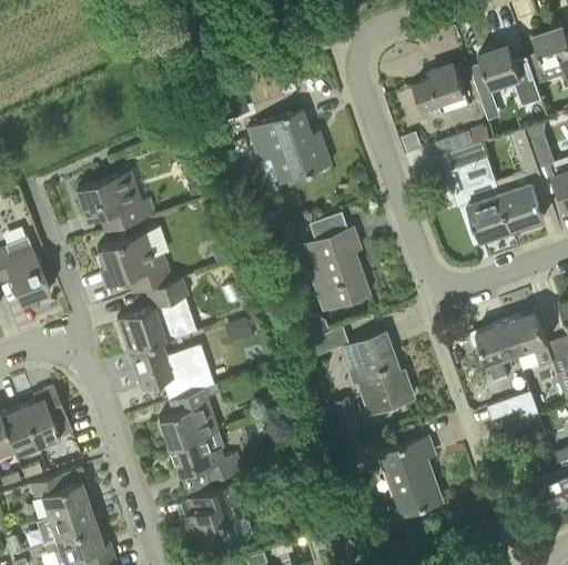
[(561,63),(567,81),(567,37),(564,24),(533,36),(539,53),(527,58),(533,73),(561,63)]
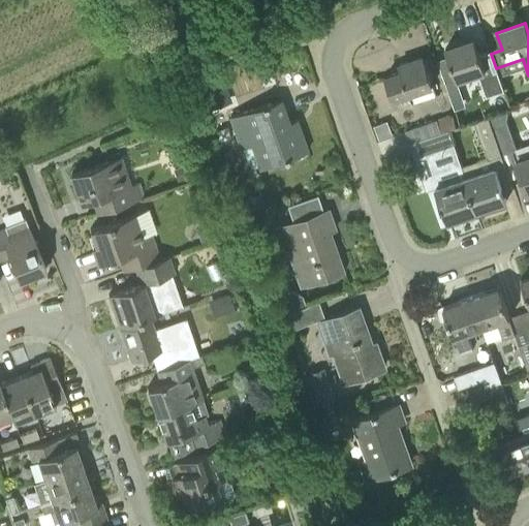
[(505,93),(496,68),(491,54),(480,58),(478,54),(473,41),(445,51),(456,82),(471,76),(473,80),(485,87),(489,85),(493,97),(505,93)]
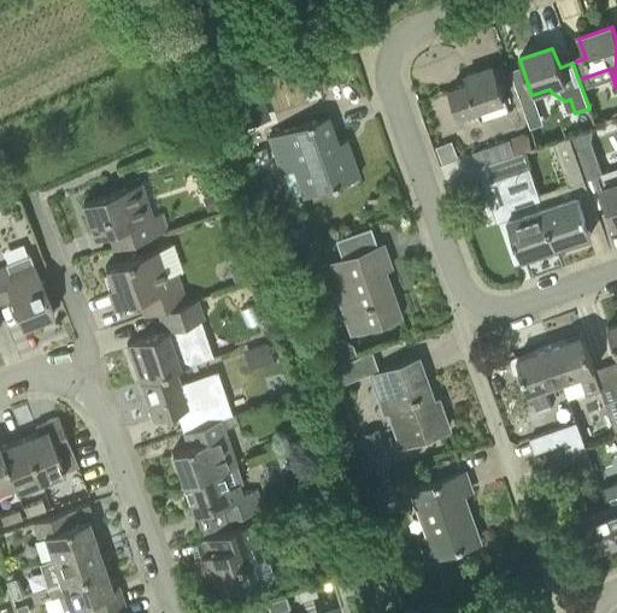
[(460,118),(480,111),(485,122),(509,113),(493,69),(466,78),(469,84),(451,92),(460,118)]
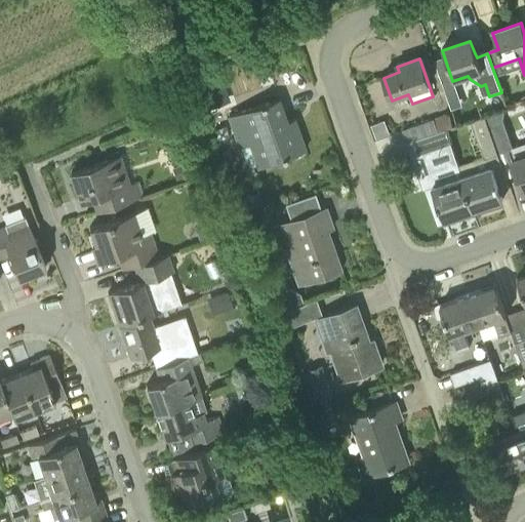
[(201,93),(208,112),(230,104),(224,85),(201,93)]
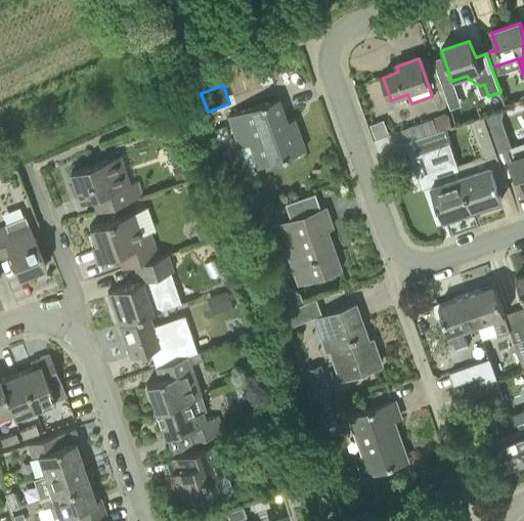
[(263,105),(228,118),(236,141),(251,136),(262,165),(281,159),(281,160),(304,153),(296,128),(289,130),(278,101),(264,106),(263,105)]
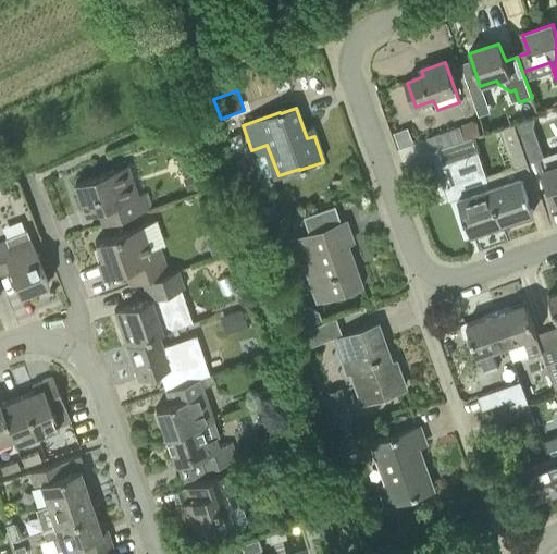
[(515,125),(529,164),(544,159),(533,128),(535,119),(515,125)]
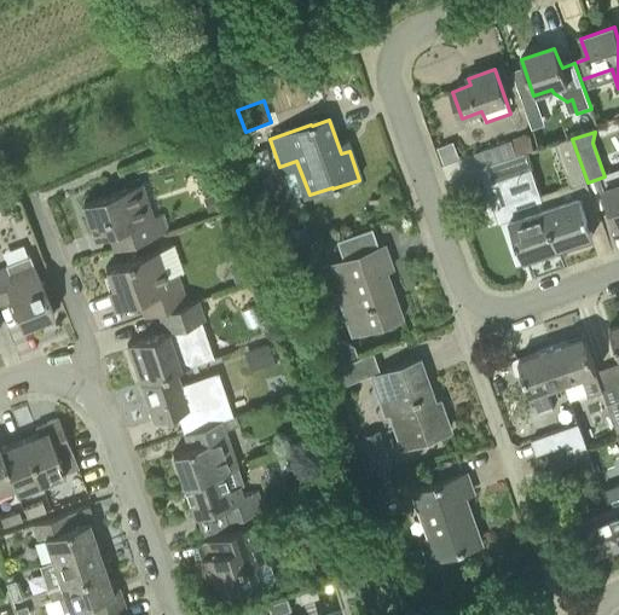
[(528,138),(498,149),(475,156),(480,172),(526,156),(526,155),(534,152),(528,138)]
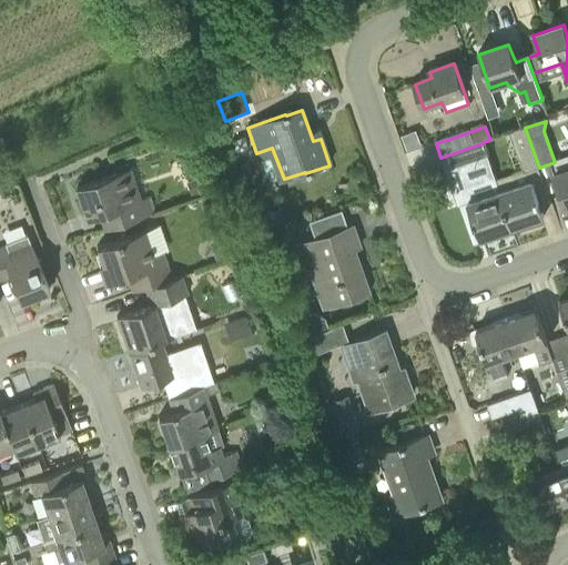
[(497,183),(513,229),(545,218),(537,199),(548,194),(539,168),(525,128),(509,133),(524,171),(510,175),(511,178),(497,182),(497,183)]
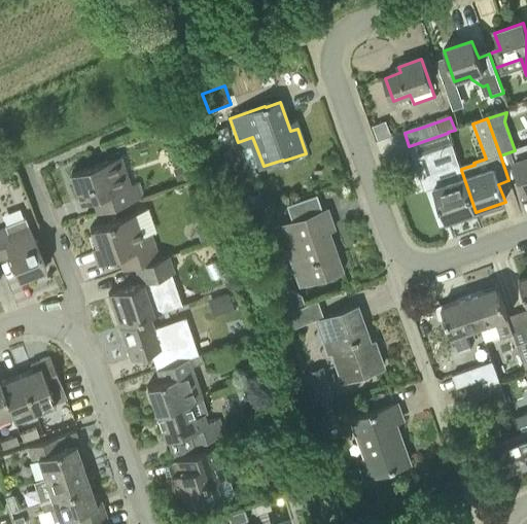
[(448,133),(409,146),(414,160),(452,146),(448,133)]
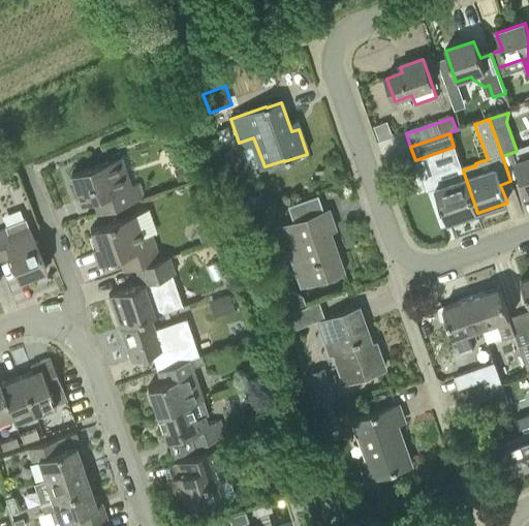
[(90,204),(94,219),(138,203),(133,188),(130,189),(120,159),(71,176),(82,207),(90,204)]
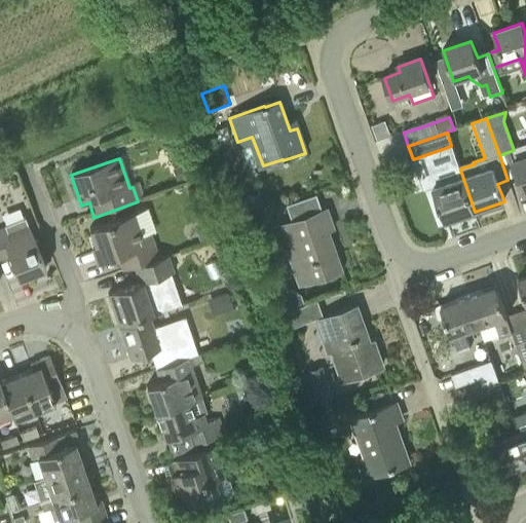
[(525,158),(515,163),(524,195),(525,194),(525,158)]
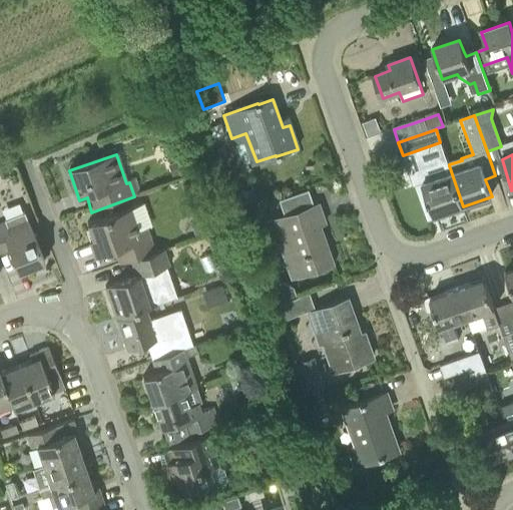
[(418,170),(422,184),(429,203),(430,203),(435,216),(463,206),(449,165),(449,164),(447,160),(418,170)]
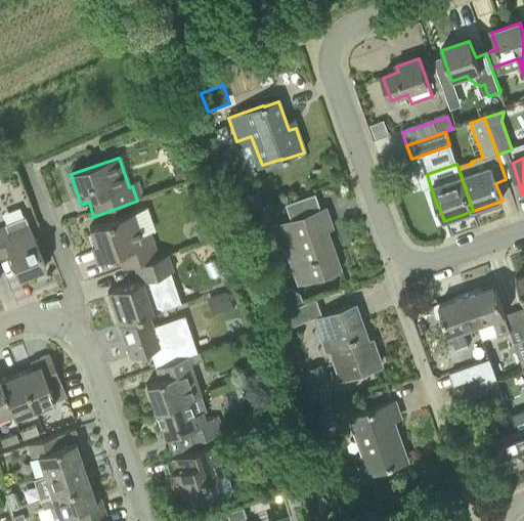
[(186,180),(183,168),(171,171),(174,183),(186,180)]
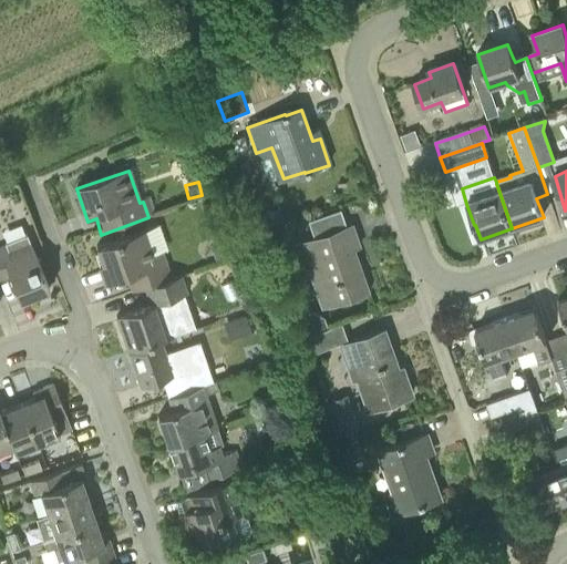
[(171,280),(161,254),(167,252),(160,227),(143,233),(96,248),(103,266),(99,267),(105,285),(126,277),(132,294),(145,289),(171,280)]
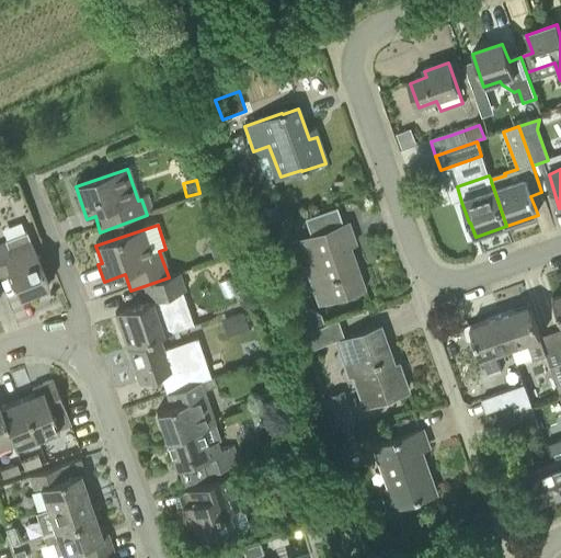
[(328,303),(364,289),(352,258),(347,260),(344,250),(355,246),(347,226),(301,242),(310,269),(315,266),(328,303)]
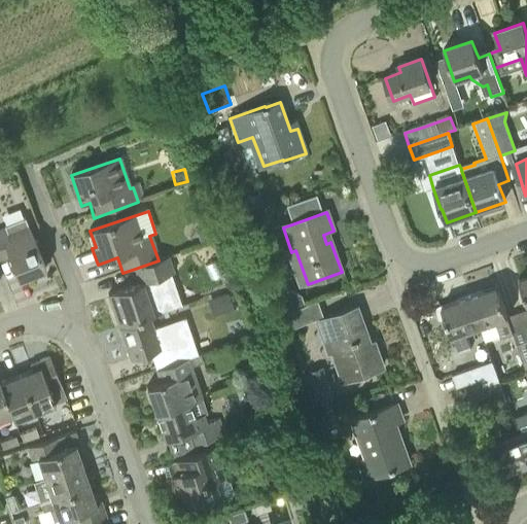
[(266,216),(254,221),(260,235),(272,231),(266,216)]
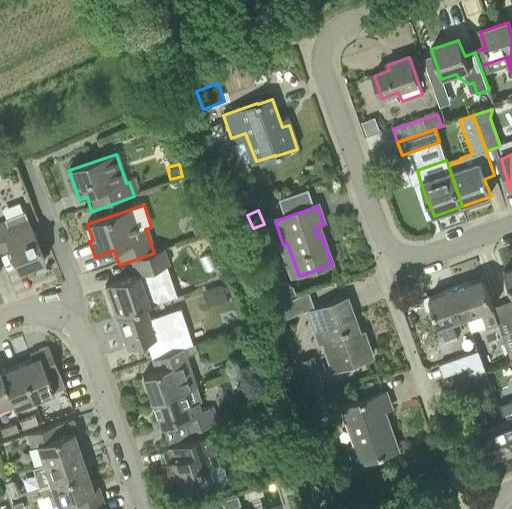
[(4,221),(5,224),(0,225),(0,253),(8,250),(17,273),(44,263),(24,213),(4,221)]
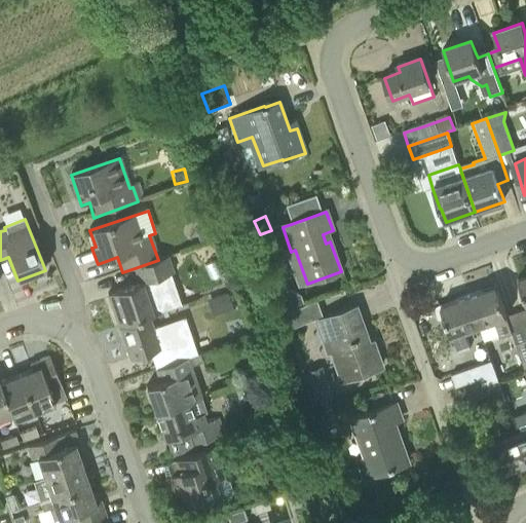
[(214,243),(209,223),(194,227),(199,247),(214,243)]
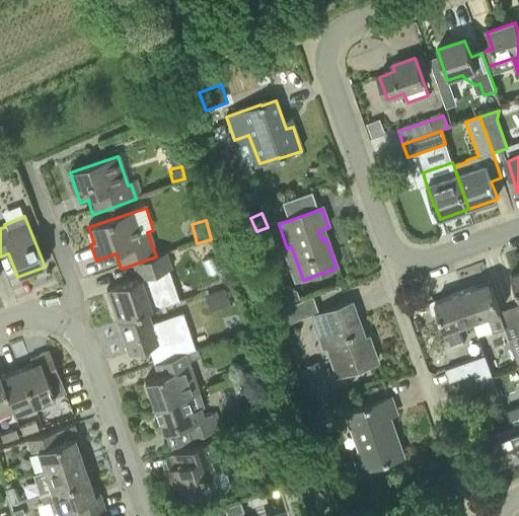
[(164,253),(156,256),(133,265),(138,280),(106,291),(118,324),(148,314),(148,313),(179,303),(168,272),(170,271),(164,253)]
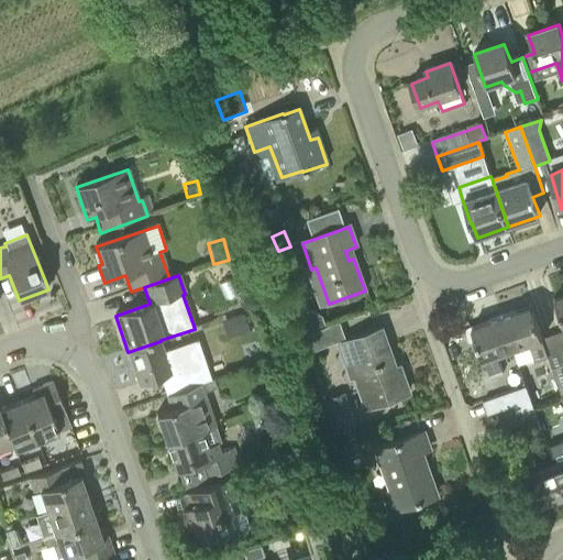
[(536,363),(548,359),(541,340),(543,339),(531,308),(501,319),(514,351),(519,366),(536,361),(536,363)]
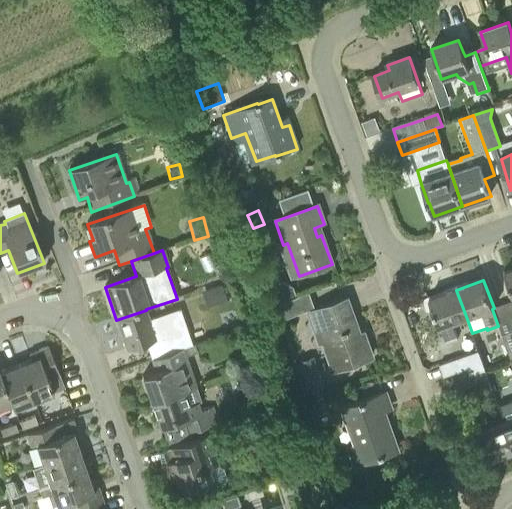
[(289,296),(285,285),(273,290),(277,300),(289,296)]
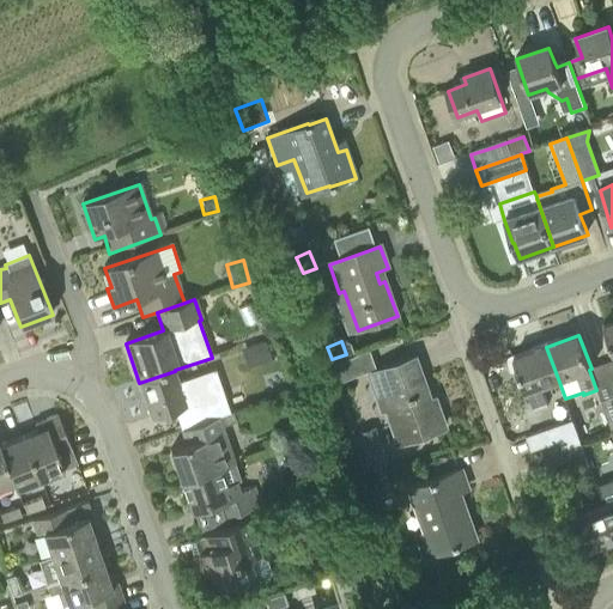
[(241,351),(248,370),(271,361),(263,343),(241,351)]
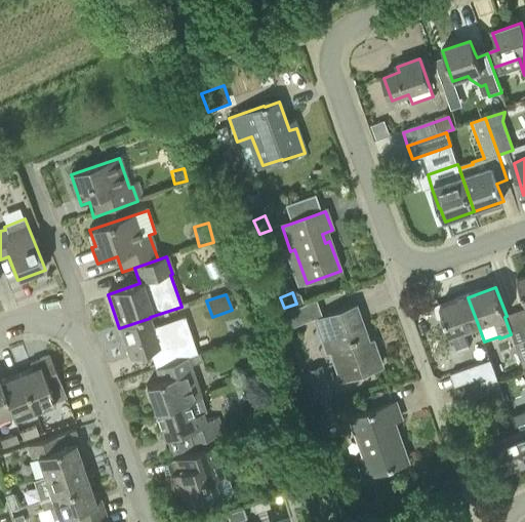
[(479,327),(468,297),(440,307),(451,337),(457,353),(471,349),(465,331),(479,327)]
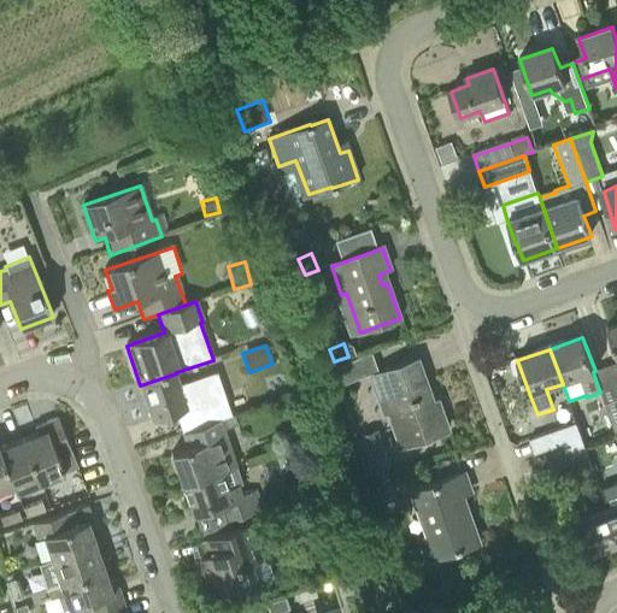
[(436,414),(417,360),(375,376),(400,449),(448,431),(441,413),(436,414)]
